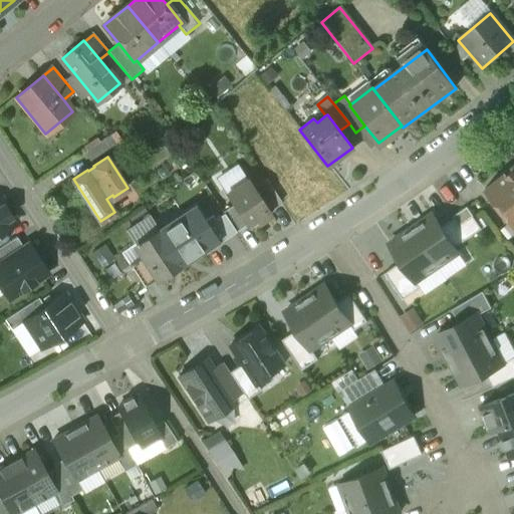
[(513,165),(512,167),(513,169),(507,175),(505,172),(485,189),(513,225),(513,165)]
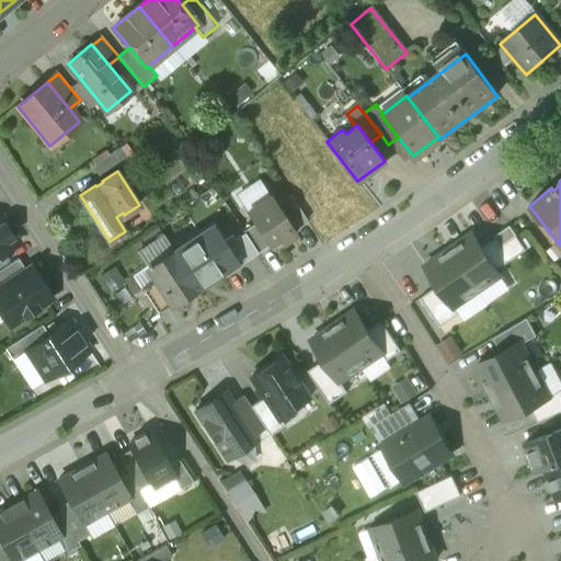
[(276,203),(271,195),(245,210),(253,224),(267,245),(278,239),(282,243),(296,233),(294,229),(307,220),(290,194),(276,203)]
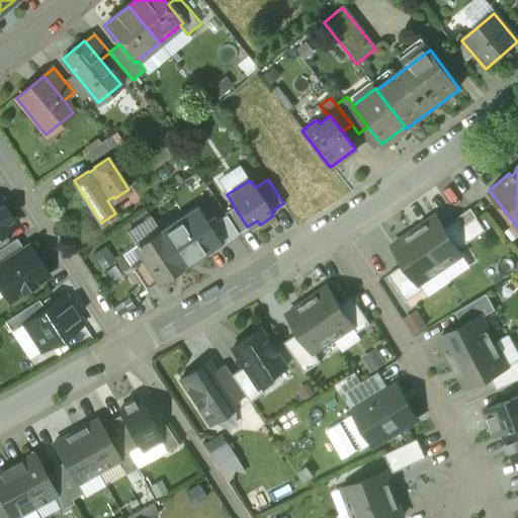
[(0,198),(0,234),(16,224),(0,199),(0,198)]
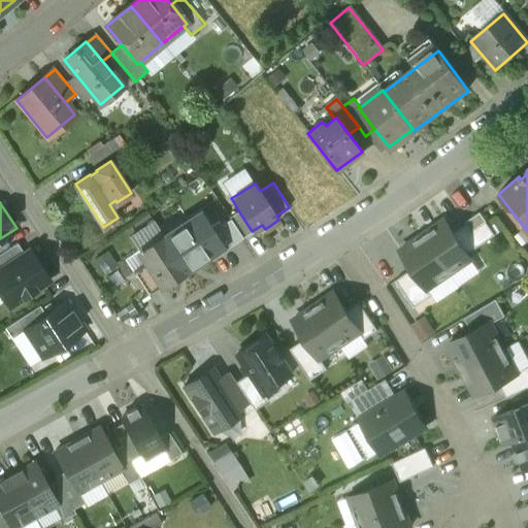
[(252,231),(238,210),(229,218),(242,238),(252,231)]
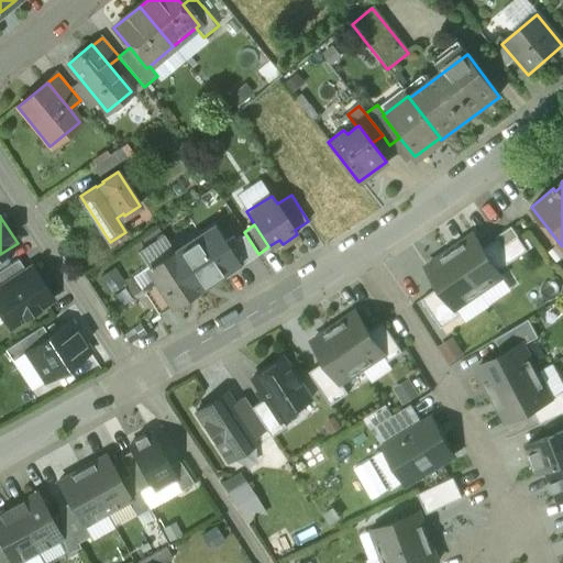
[(511,227),(496,236),(497,239),(503,246),(517,236),(518,236),(511,227)]
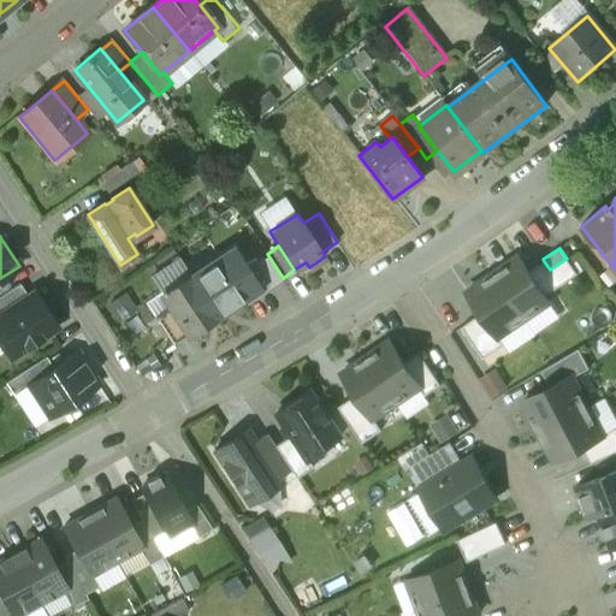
[(230,273),(219,256),(190,276),(217,315),(244,298),(246,297),(230,273)]
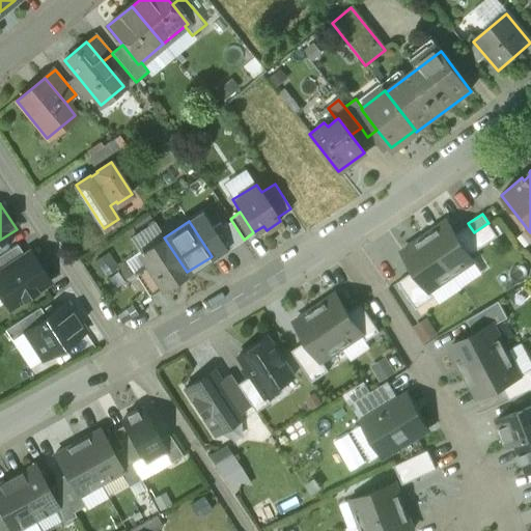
[(455,234),(446,221),(425,235),(452,275),(473,260),(455,234)]
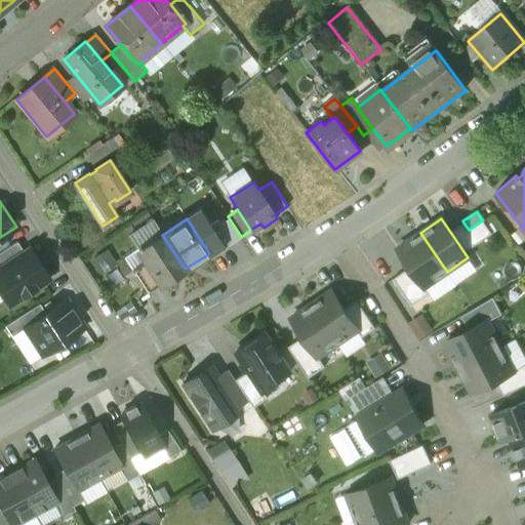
[(482,220),(469,230),(463,223),(450,232),(465,252),(491,234),(482,220)]
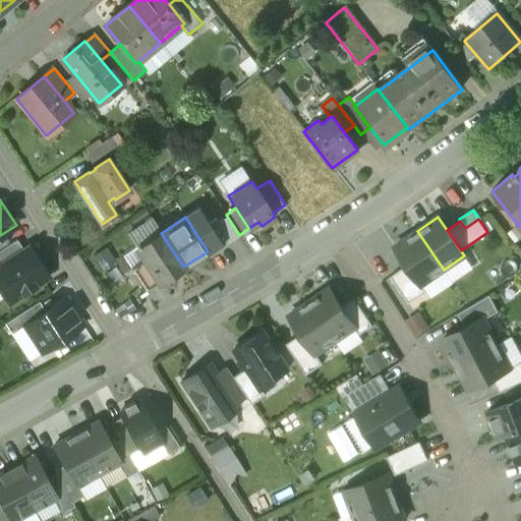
[(208,222),(194,231),(208,251),(207,252),(209,255),(223,245),(208,222)]
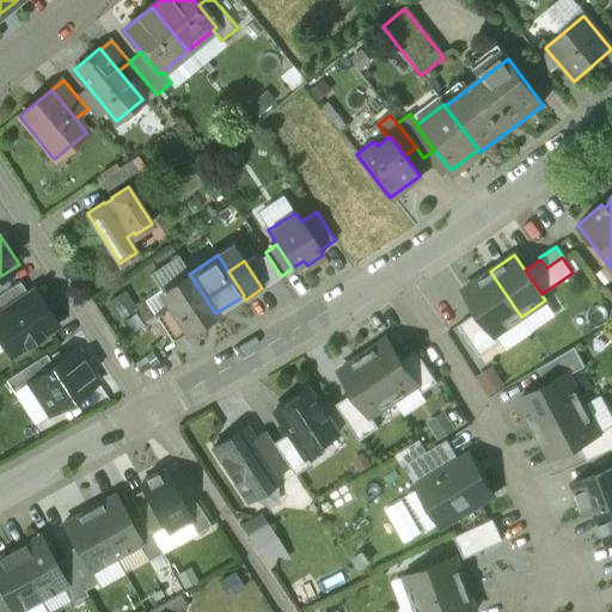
[(521,317),(490,271),(463,289),(477,312),(494,335),(495,335),(521,317)]
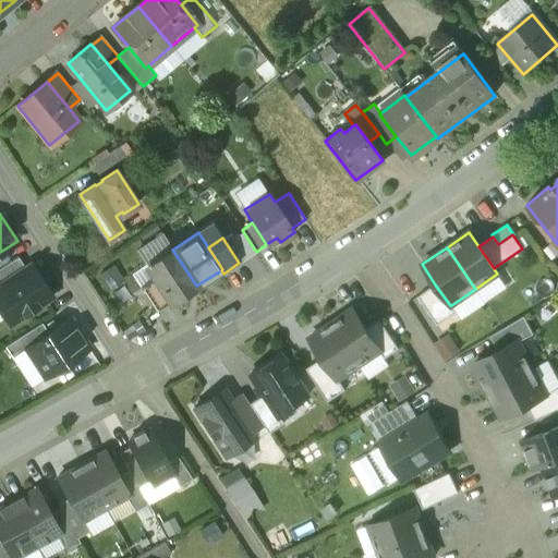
[(172,250),(147,266),(155,278),(171,303),(196,286),(172,250)]
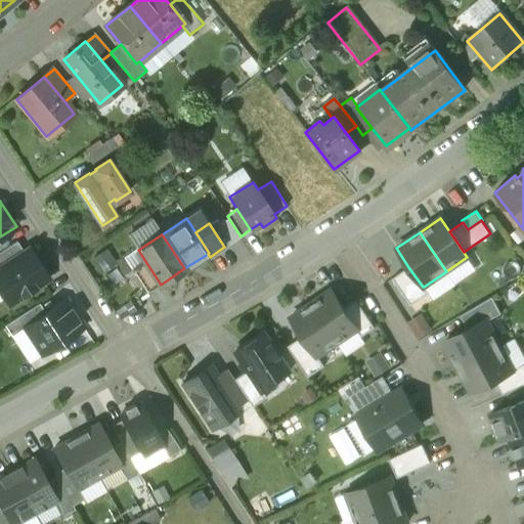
[(16,242),(0,252),(0,266),(24,252),(16,242)]
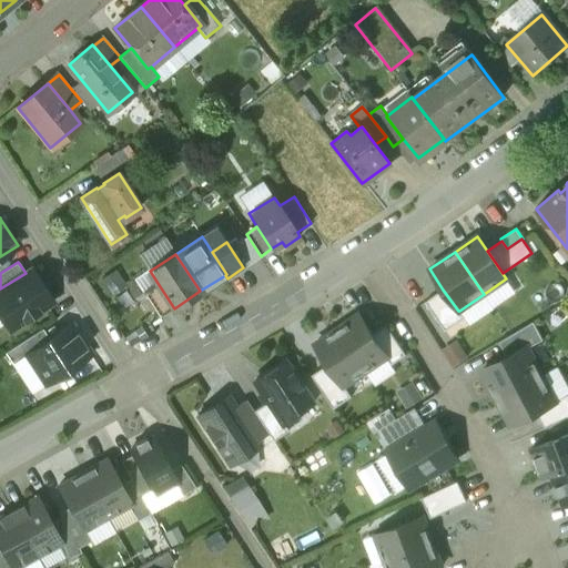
[(0,288),(0,314),(10,331),(53,302),(31,269),(26,273),(0,288)]
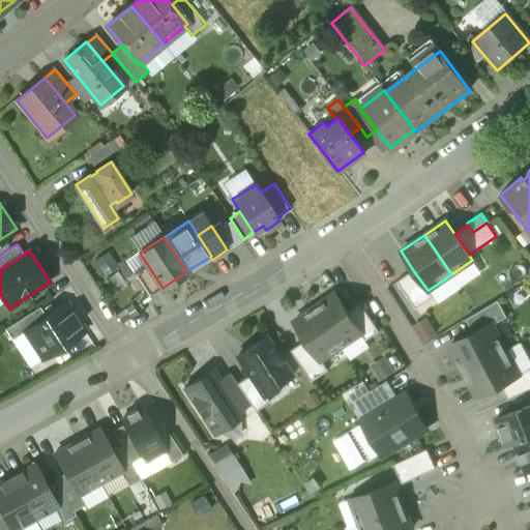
[(147,264),(134,273),(149,297),(163,288),(147,264)]
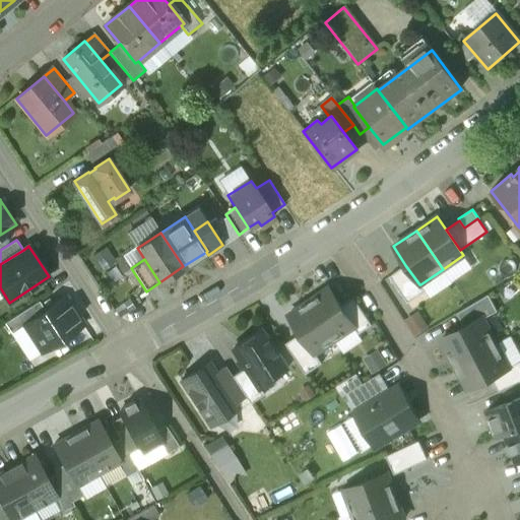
[(419,284),(405,265),(389,276),(407,303),(425,290),(420,284),(419,284)]
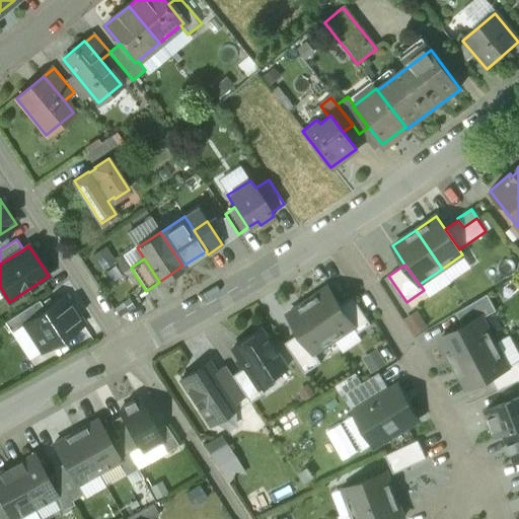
[(327,287),(307,301),(334,340),(353,326),(354,325),(340,306),(327,287)]
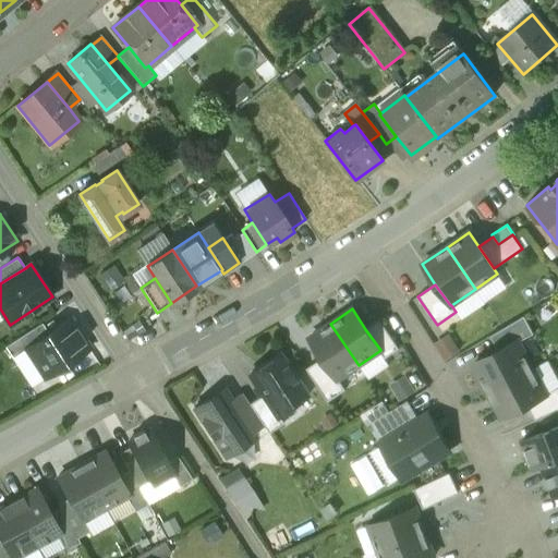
[(523,316),(489,336),(498,351),(518,341),(518,342),(533,334),(523,316)]
